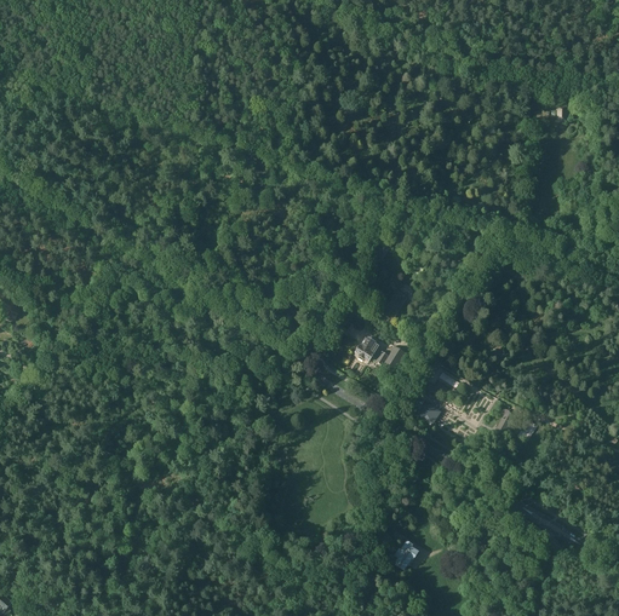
[(373,255),(380,260),(391,246),(383,240),(373,255)]
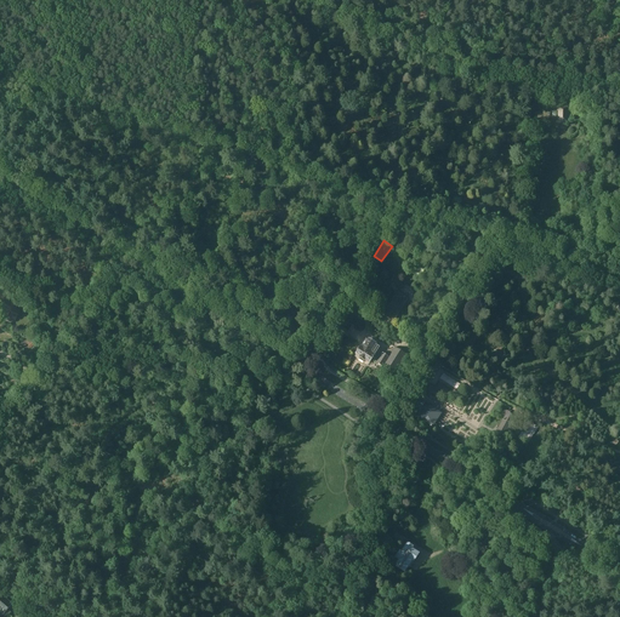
[(409,296),(399,289),(384,313),(394,319),(409,296)]
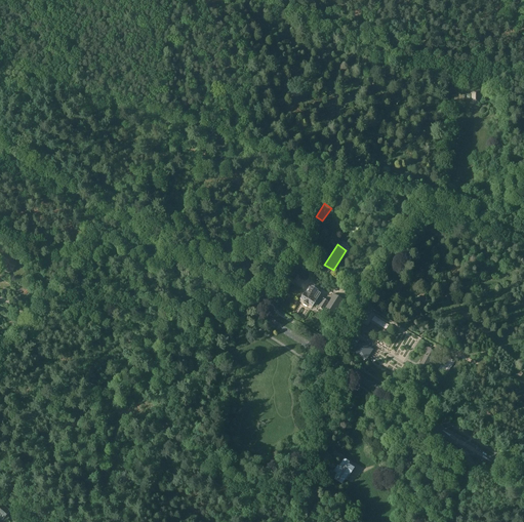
[(5,264),(6,265),(14,268),(17,262),(14,259),(15,256),(4,250),(1,257),(6,261),(5,264)]
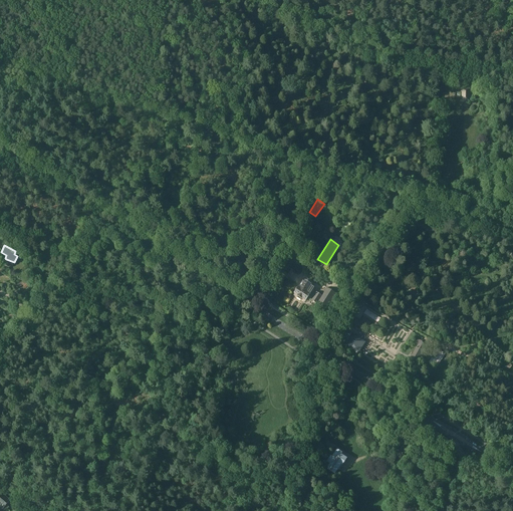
[(287,264),(282,272),(288,276),(294,268),(287,264)]
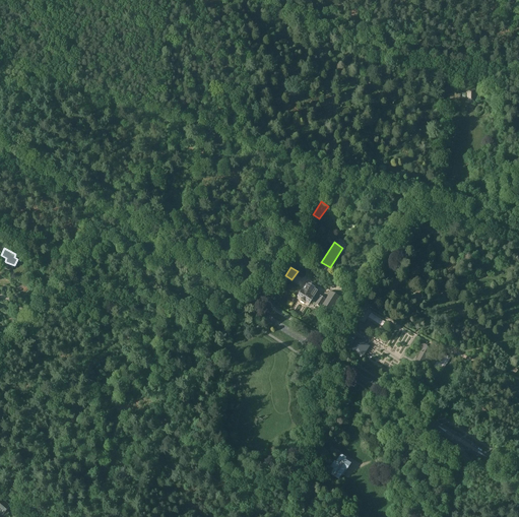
[(316,302),(317,299),(313,297),(318,288),(307,281),(299,295),(302,297),(301,299),(305,302),(307,300),(310,302),(312,299),(316,302)]
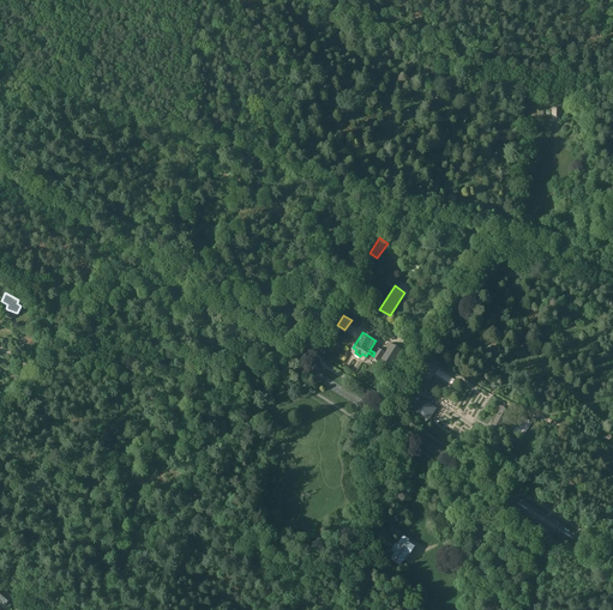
[(379,345),(374,352),(373,356),(391,367),(404,348),(391,339),(386,346),(384,345),(383,348),(379,345)]
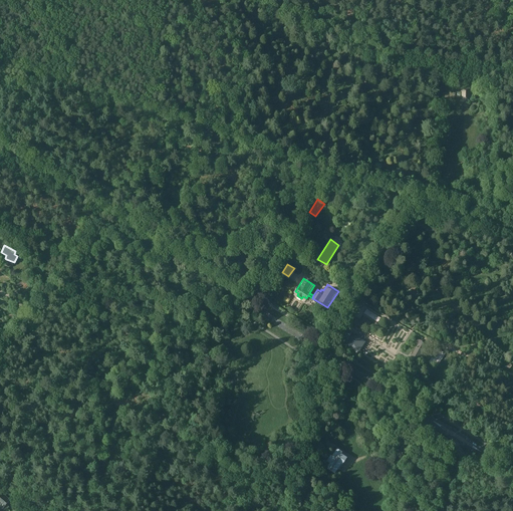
[(363,298),(360,296),(355,304),(358,306),(360,303),(362,299),(363,298)]
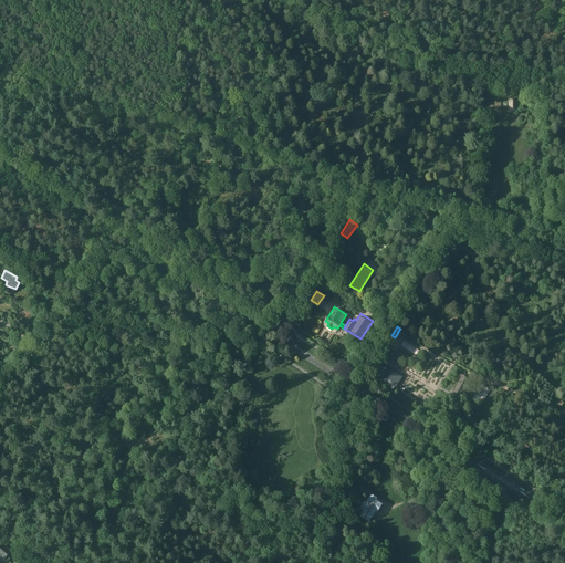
[(391,367),(385,378),(396,386),(404,375),(391,367)]
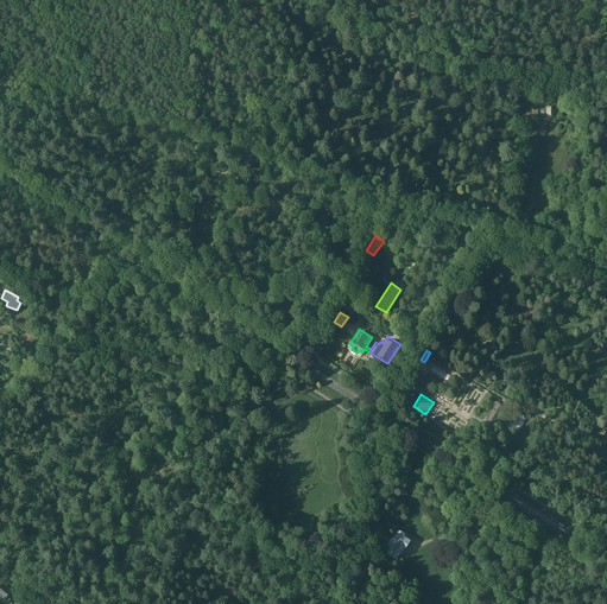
[(505,404),(495,399),(494,401),(495,401),(485,423),(493,427),(500,414),(503,411),(503,409),(505,404)]
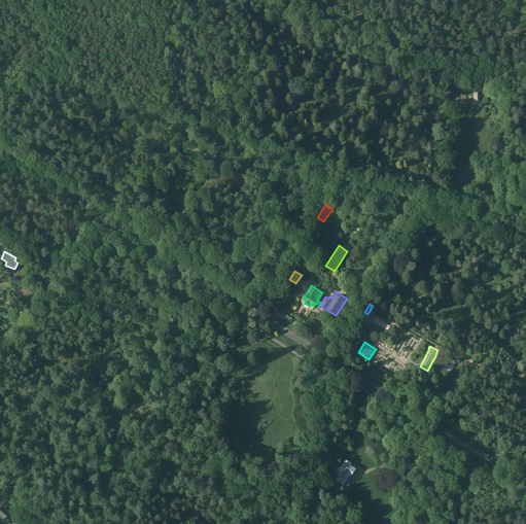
[(337,478),(344,483),(350,473),(352,474),(355,467),(349,463),(351,461),(346,459),(342,466),(340,465),(337,472),(340,473),(337,478)]
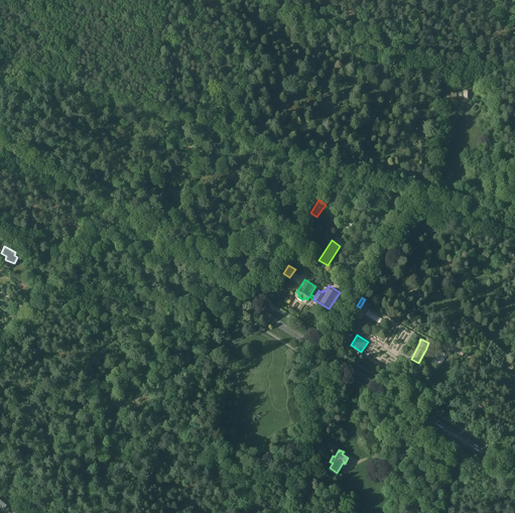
[(317,475),(311,472),(307,477),(314,481),(317,475)]
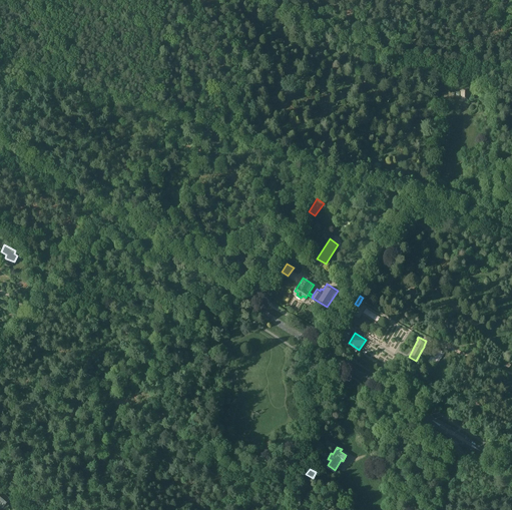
[(5,504),(11,497),(7,494),(7,495),(5,493),(2,490),(0,492),(0,502),(1,503),(2,502),(5,504)]
